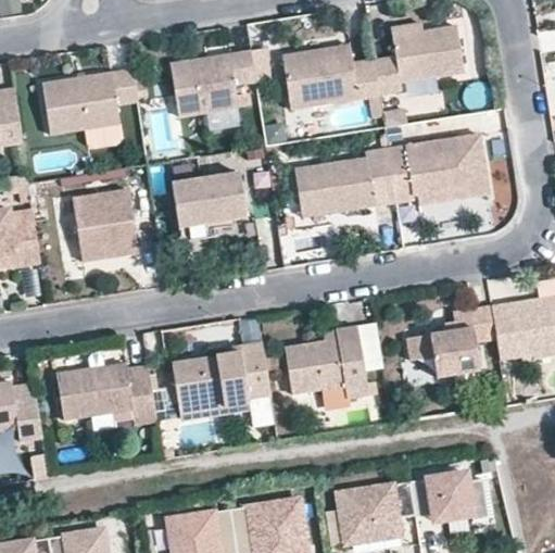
[(366,59),(371,90),(403,87),(400,77),(465,68),(459,27),(392,36),(395,53),(366,59)]
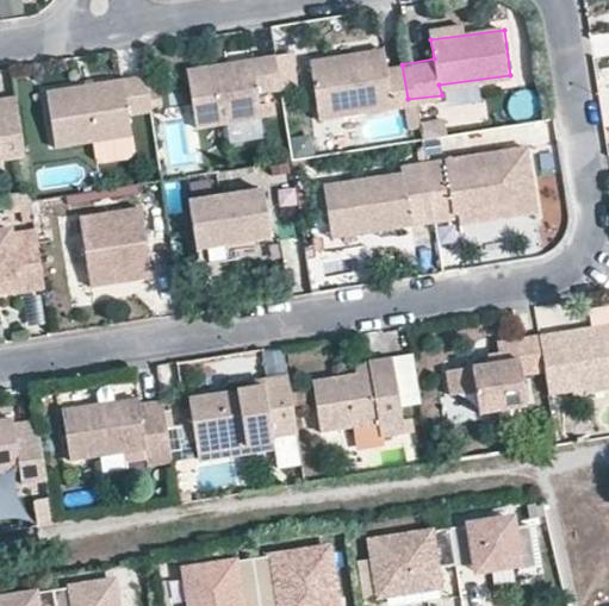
[(334,51),(309,56),(317,112),(408,99),(402,64),(387,67),(384,56),(333,66),(334,51)]
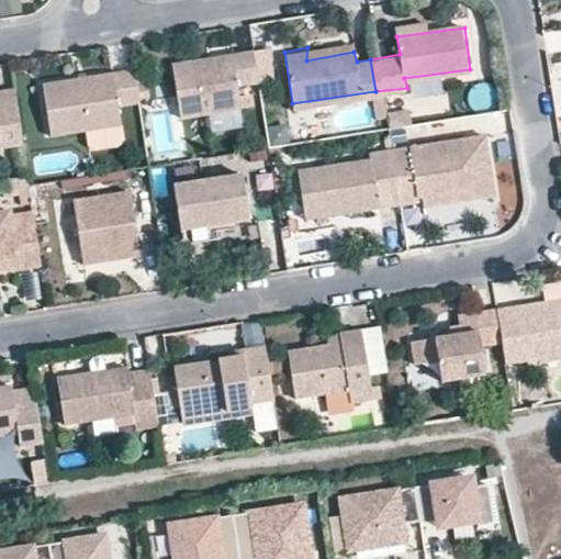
[(253,48),(171,60),(181,115),(261,99),(253,48)]
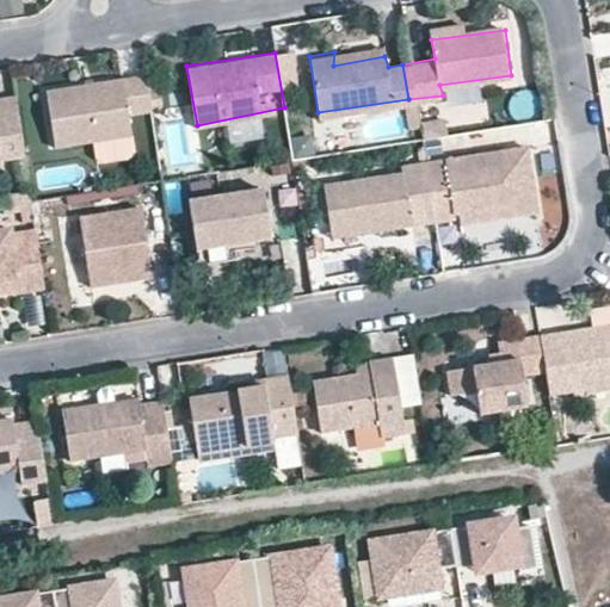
[(145,73),(44,90),(55,144),(155,128),(145,73)]
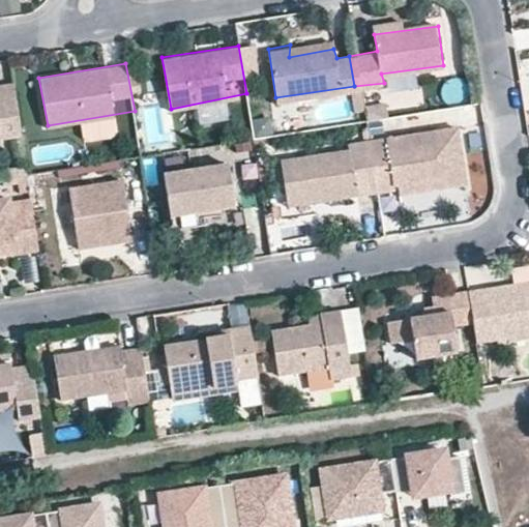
[(0,142),(2,142),(0,128),(0,113),(17,111),(12,82),(0,84),(0,142)]
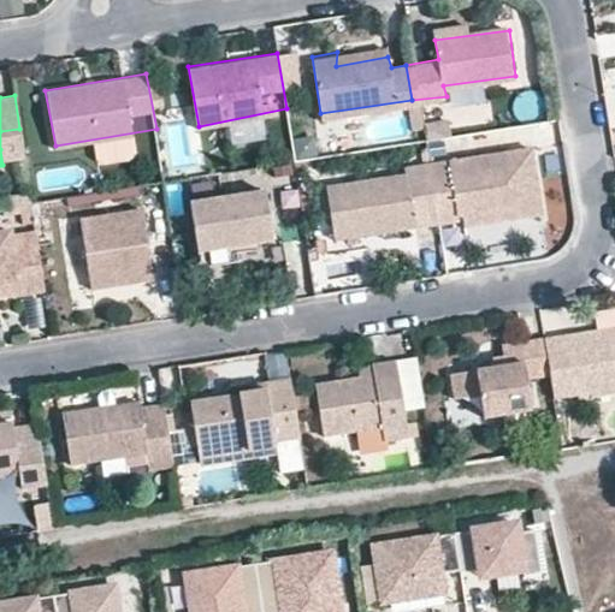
[(445,119),(424,123),(427,147),(449,143),(445,119)]
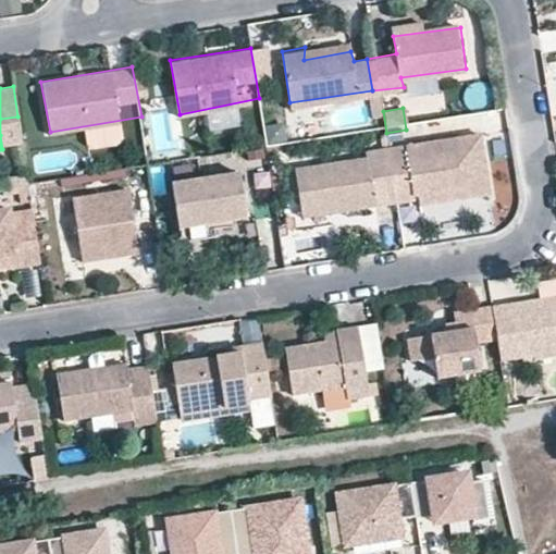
[(480,131),(390,147),(396,204),(490,187),(480,131)]
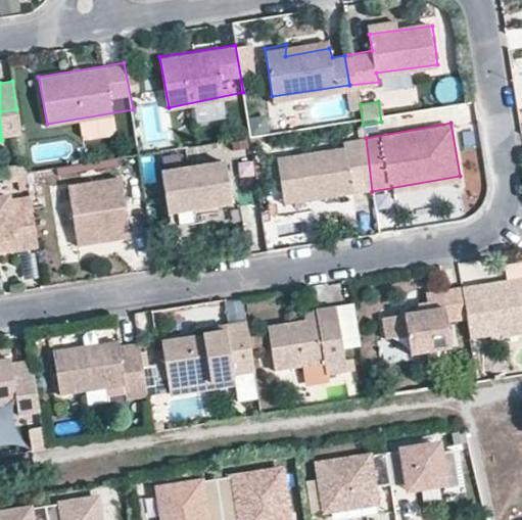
[(284,206),(372,191),(366,138),(342,140),(342,147),(277,158),(284,206)]
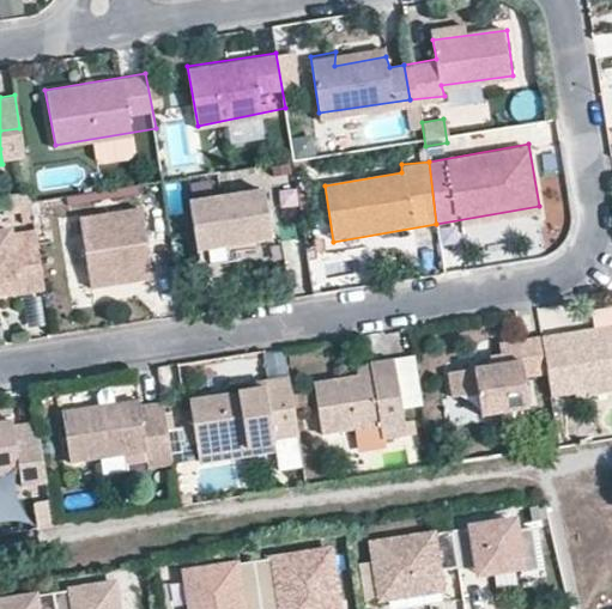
[(264,184),(191,199),(197,247),(270,235),(264,184)]
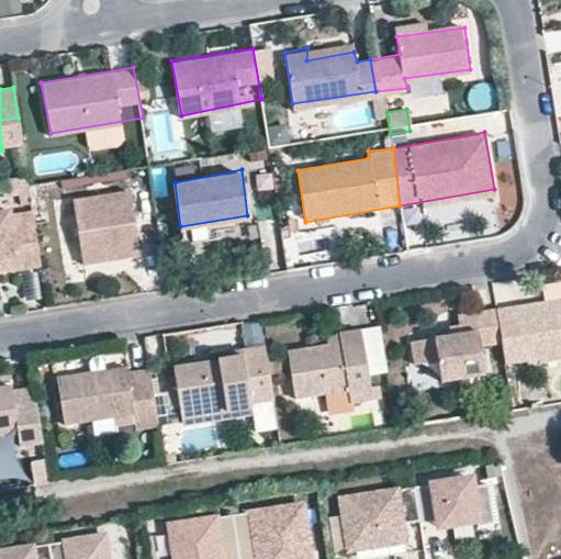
[(127,190),(74,200),(85,263),(138,254),(127,190)]
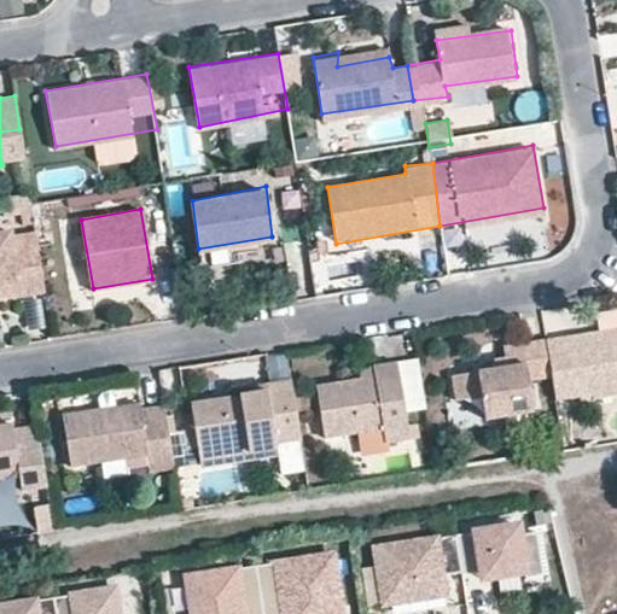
[(35,231),(0,235),(0,298),(44,292),(35,231)]
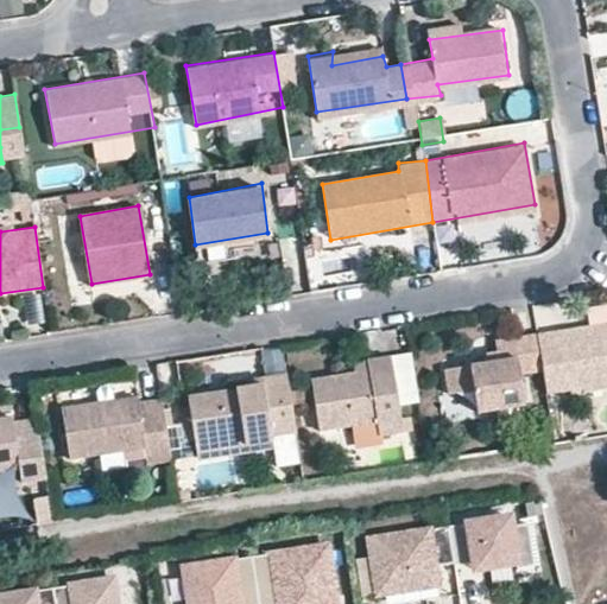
[(606,303),(586,305),(586,320),(606,318),(606,303)]
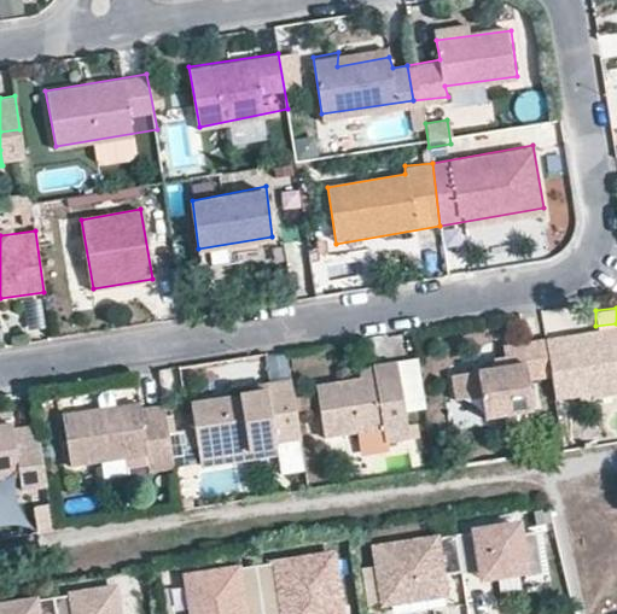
[(569,333),(546,338),(553,378),(563,405),(616,396),(616,335),(571,343),(569,333)]
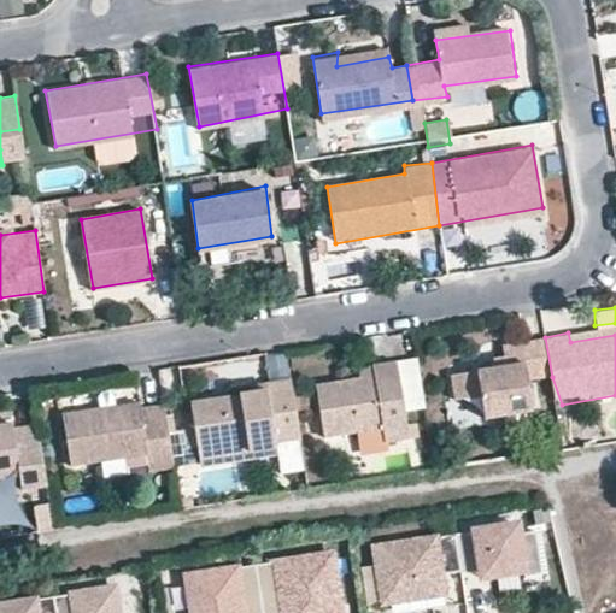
[(552,377),(545,337),(503,343),(508,367),(455,378),(459,405),(481,401),(485,422),(534,414),(529,381),(552,377)]
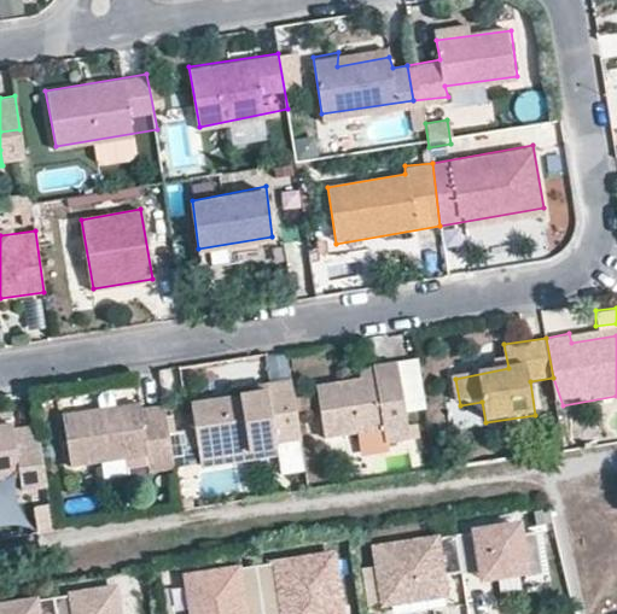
[(376,375),(320,385),(326,436),(384,427),(385,440),(407,437),(396,361),(373,363),(376,375)]
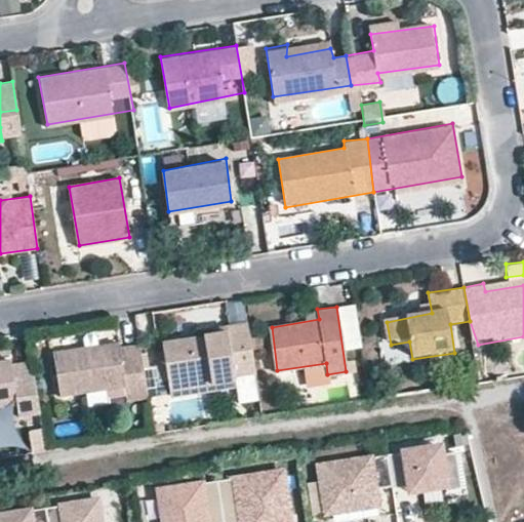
[(227,332),(162,344),(169,386),(235,373),(231,354),(252,350),(246,321),(225,323),(227,332)]
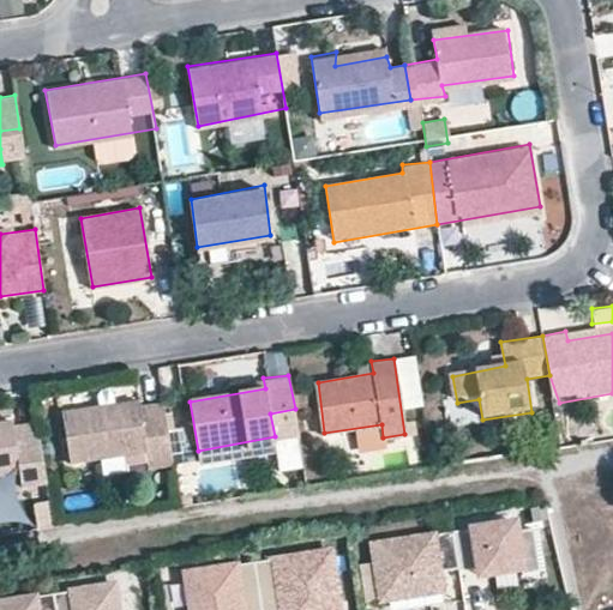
[(140,398),(64,410),(71,454),(142,444),(146,470),(173,466),(162,403),(142,405),(140,398)]
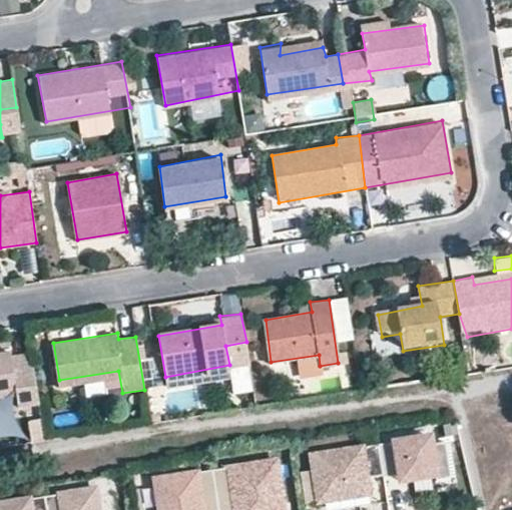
[(27,349),(0,353),(0,397),(14,394),(18,413),(38,409),(27,349)]
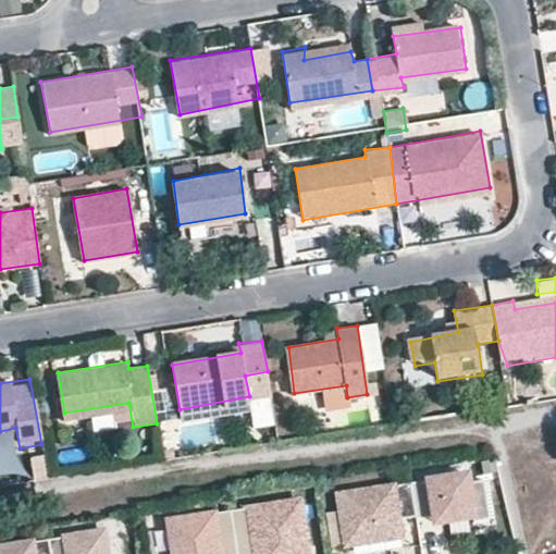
[(471,471),(414,480),(418,515),(443,517),(491,514),(486,482),(471,471)]
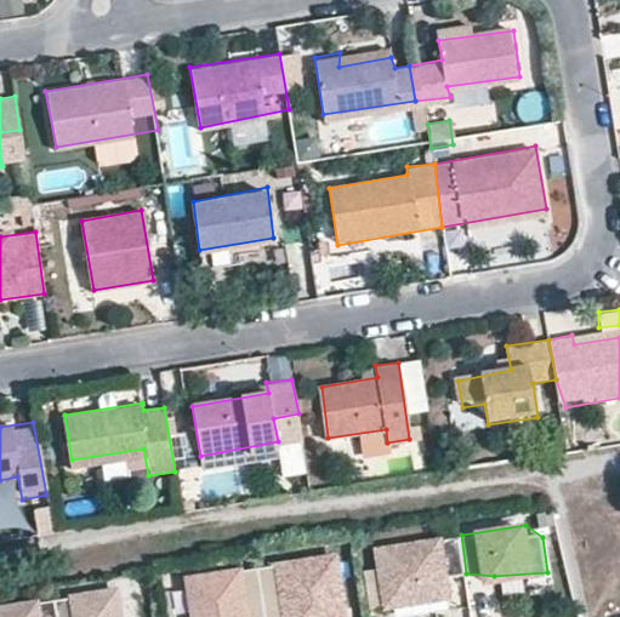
[(461,535),(381,546),(388,603),(451,594),(449,576),(466,573),(461,535)]
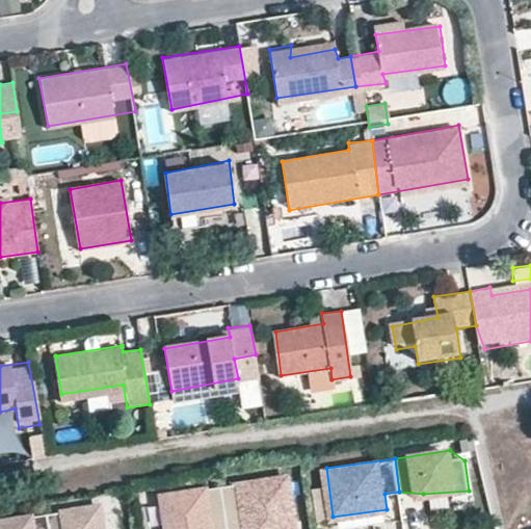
[(283,474),(221,483),(228,528),(247,528),(290,523),(283,474)]
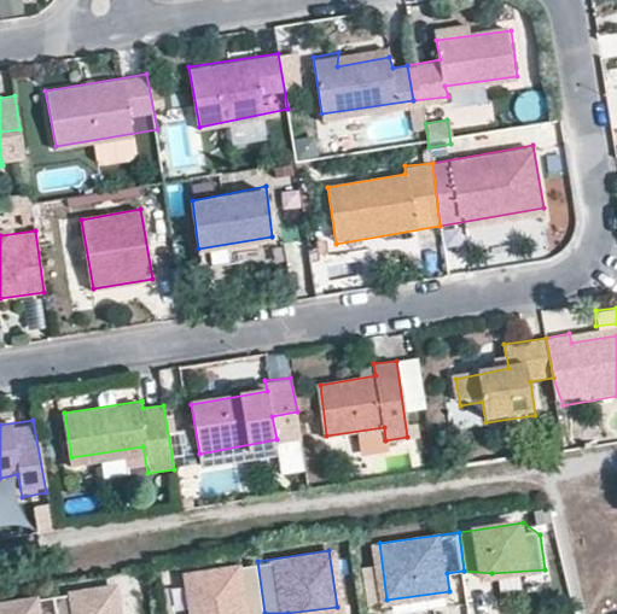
[(265,613),(257,561),(191,572),(198,613),(265,613)]
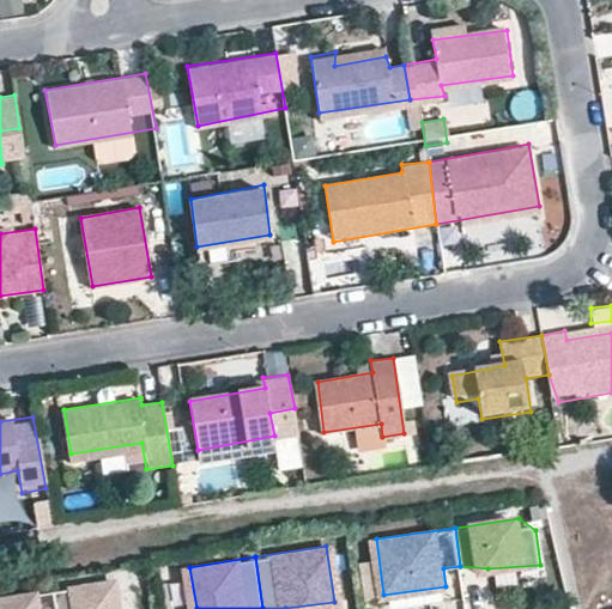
[(115,579),(50,590),(53,608),(120,608),(117,592),(115,579)]
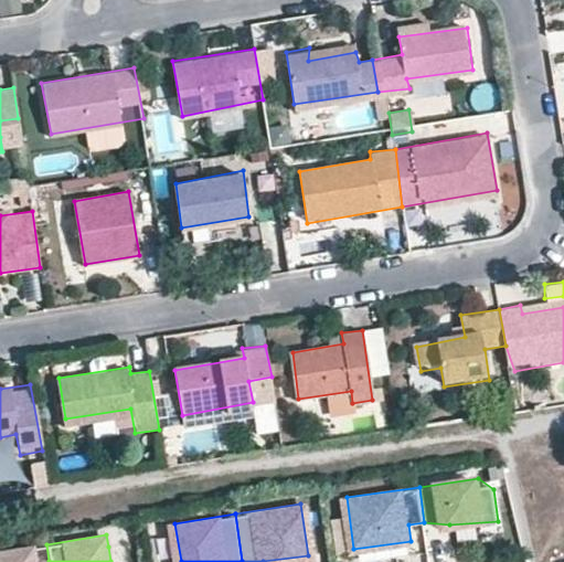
[(49,561),(46,544),(0,552),(0,561),(49,561)]
